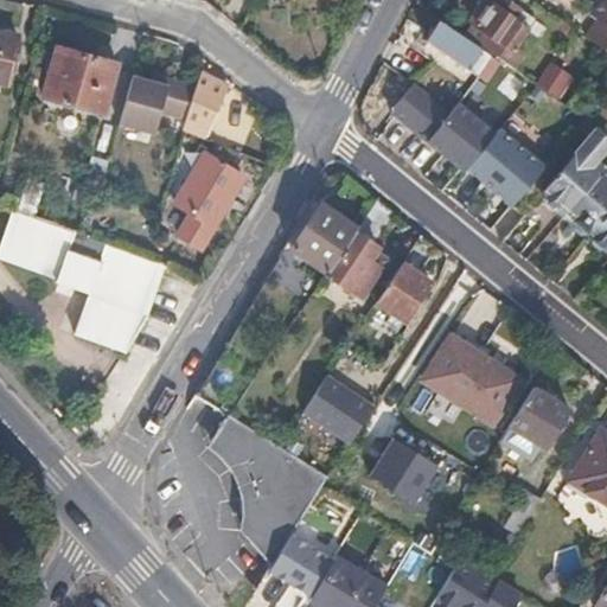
[(511,49),(531,19),(503,0),(494,0),(492,5),(486,1),(478,13),(465,36),(511,69),(519,55),(511,49)]
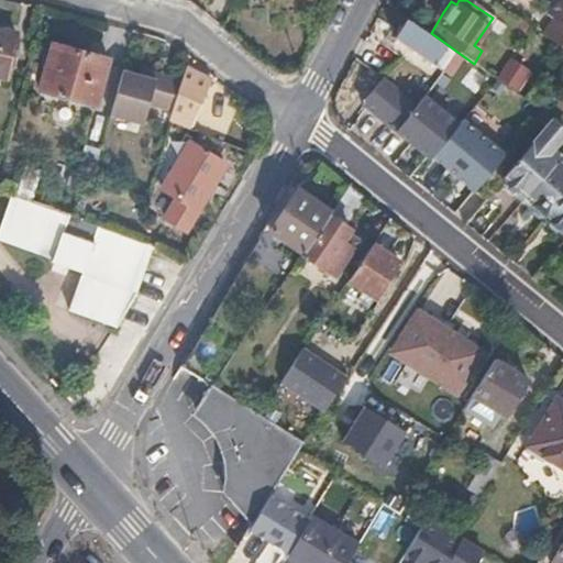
[(562,0),(544,0),(540,8),(545,11),(551,15),(540,32),(562,48),(562,0)]
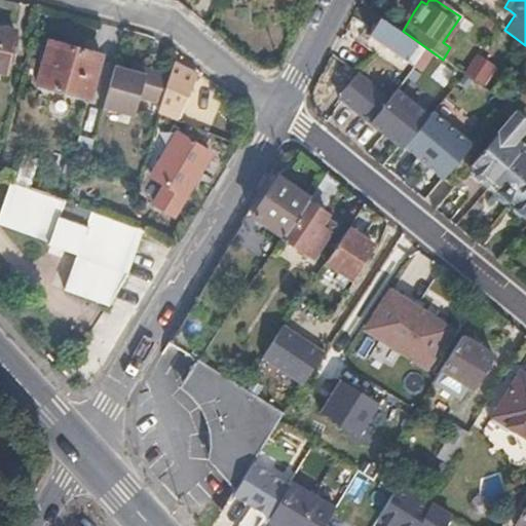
[(423,48),(379,19),(367,35),(411,67),(423,48)]
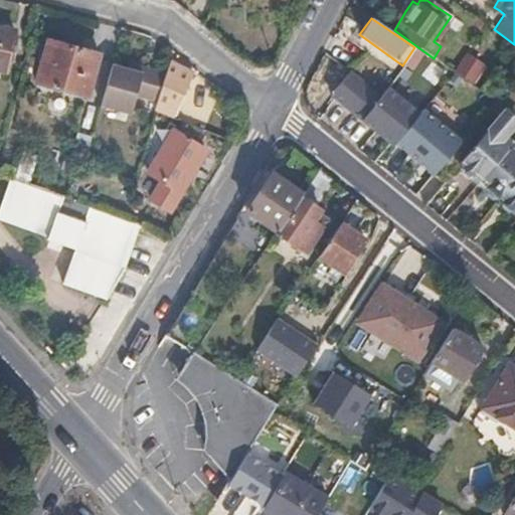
[(9,39),(11,29),(0,26),(0,69),(4,70),(9,39)]
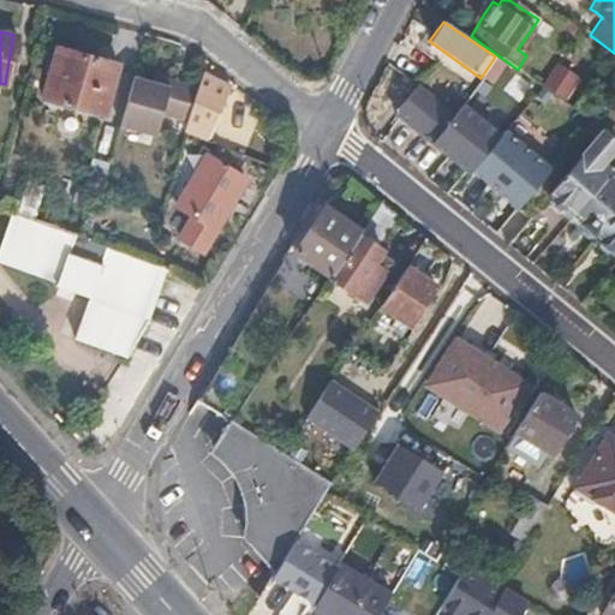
[(99,115),(114,66),(53,47),(39,97),(99,115)]
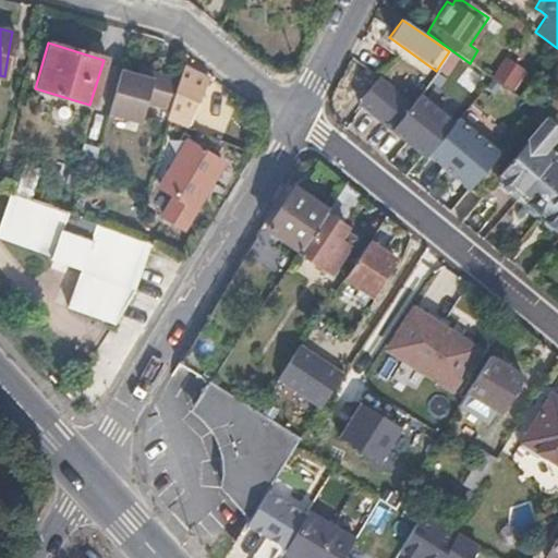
[(524,73),(504,60),(492,79),(512,93),(524,73)]
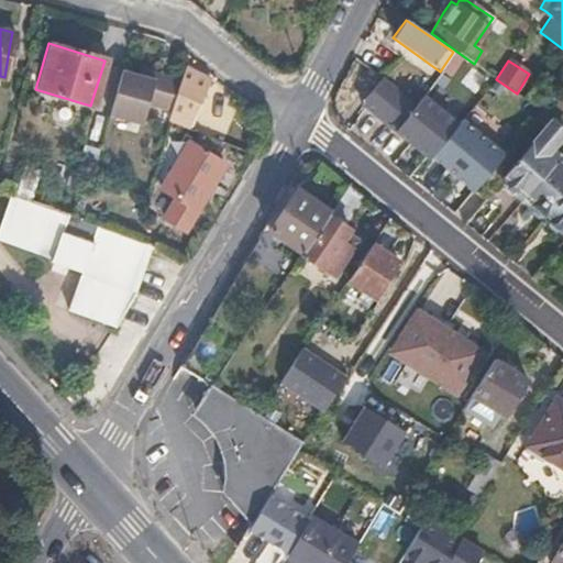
[(186,133),(209,80),(181,68),(177,80),(169,107),(165,125),(186,133)]
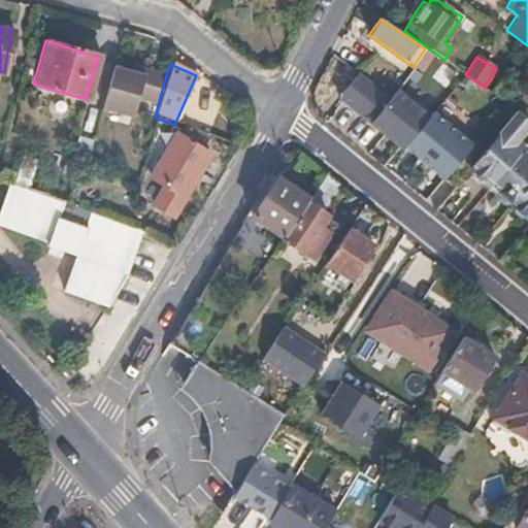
[(166,75),(143,69),(131,65),(128,74),(110,70),(101,104),(132,112),(136,94),(159,100),(166,75)]
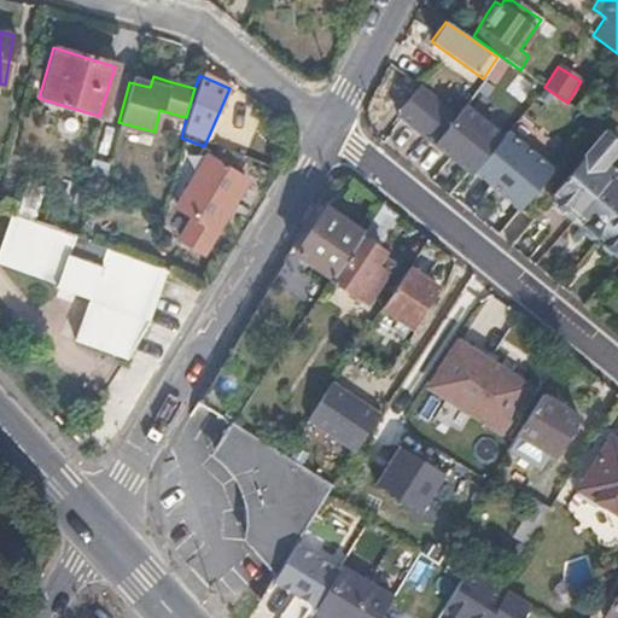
[(456,114),(419,83),(395,115),(474,174),(505,135),(464,104),(456,114)]
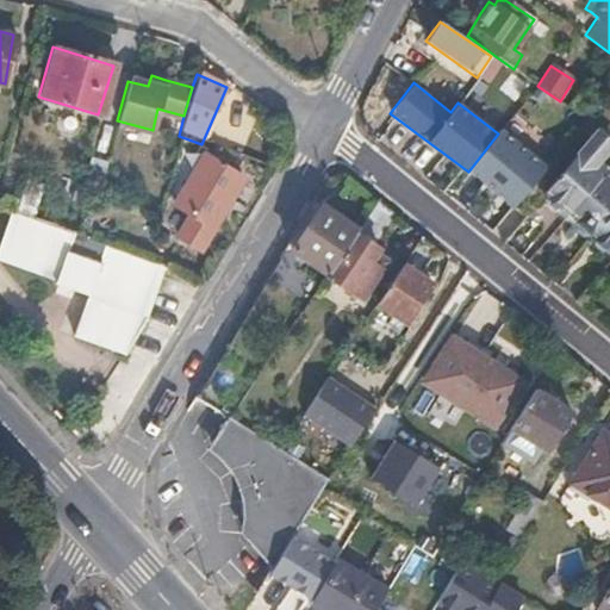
[(605,170),(607,168),(598,161),(609,144),(592,131),(541,193),(568,215),(605,170)]
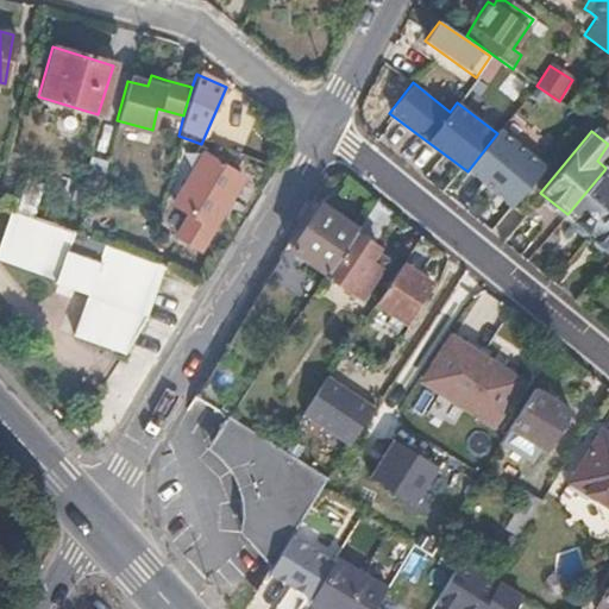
[(230,198),(238,182),(200,159),(170,209),(186,219),(173,242),(195,256),(230,198)]
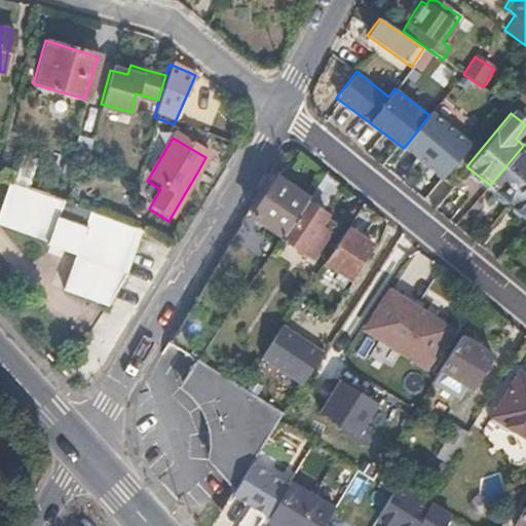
[(83,165),(89,142),(76,139),(70,160),(78,163),(83,165)]
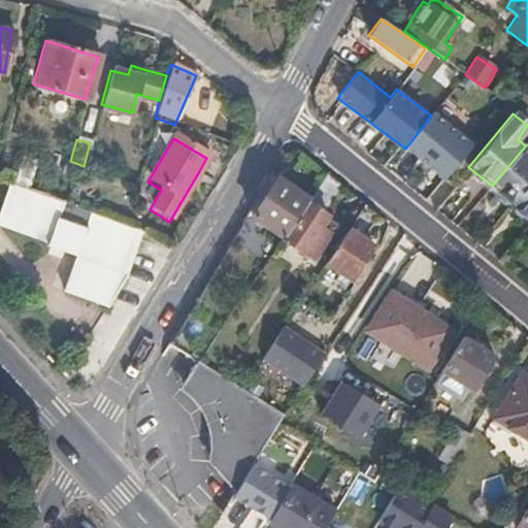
[(512,202),(527,182),(527,151),(524,147),(492,186),(512,202)]
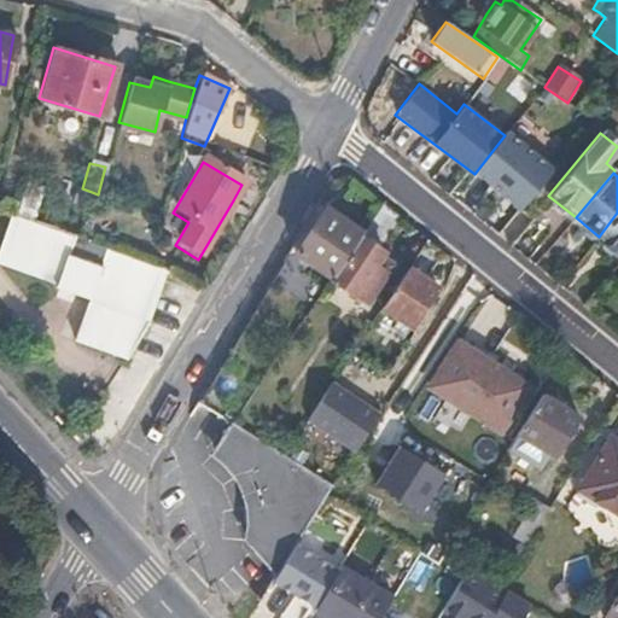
[(86,209),(92,192),(82,188),(77,187),(71,204),(86,209)]
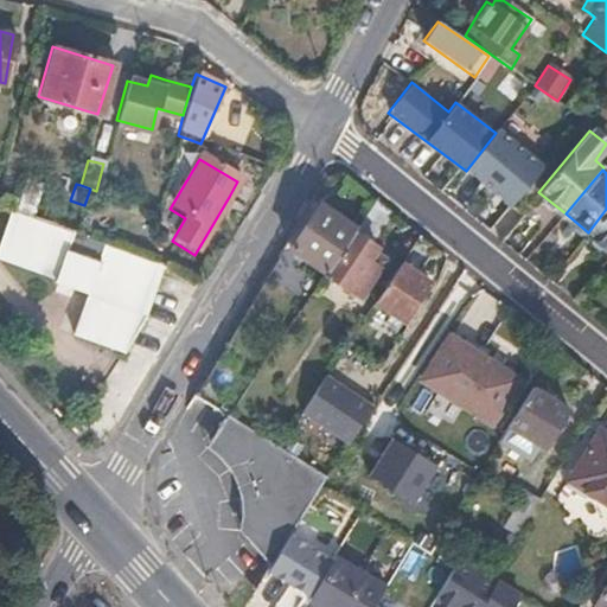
[(20,209),(36,211),(38,193),(24,191),(20,209)]
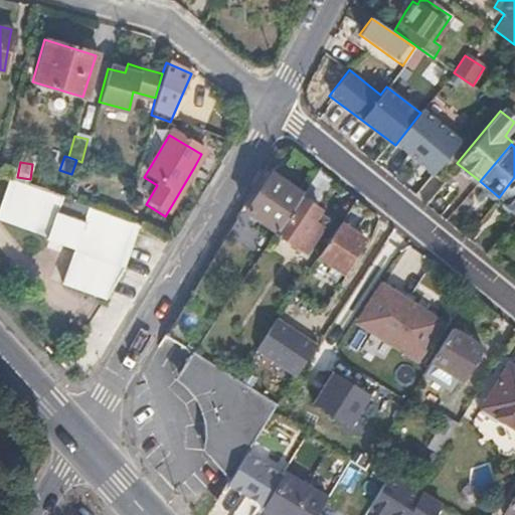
[(279,230),(301,197),(304,193),(274,173),(249,209),(279,230)]
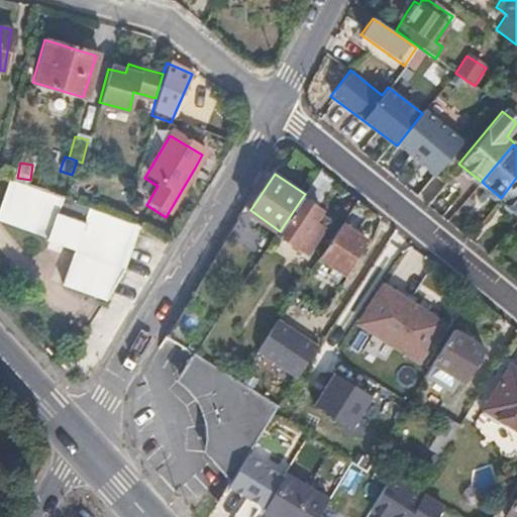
[(107,302),(112,292),(124,263),(138,225),(9,177),(0,202),(0,219),(44,235),(45,239),(74,249),(61,281),(107,302)]
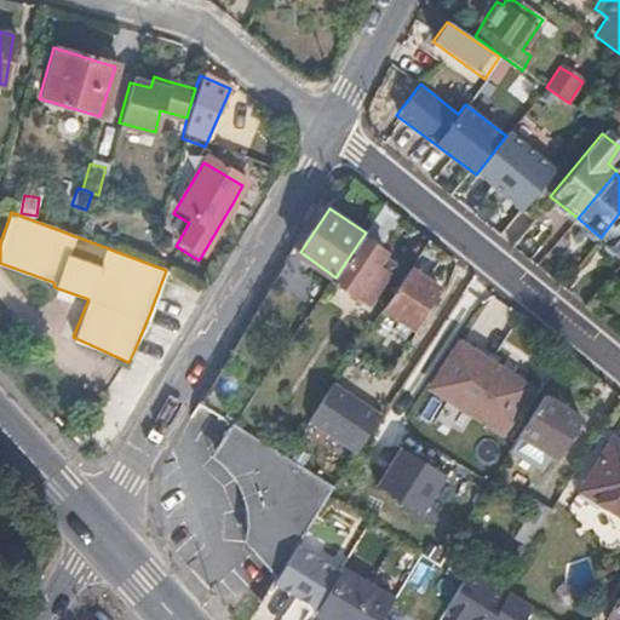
[(619,253),(619,213),(601,237),(619,253)]
